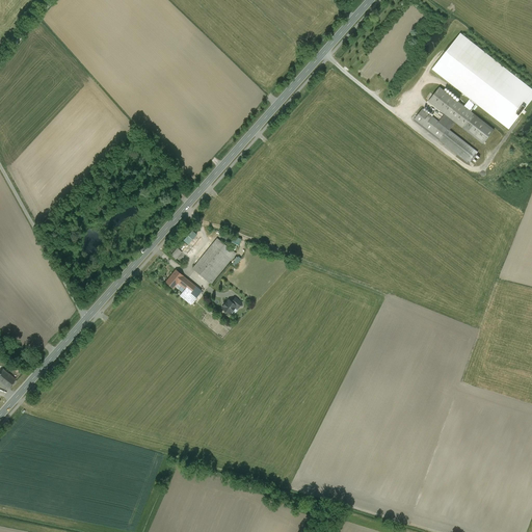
[(476,104),(508,129),(531,98),(531,88),(460,32),(431,69),(470,98),(476,104)]
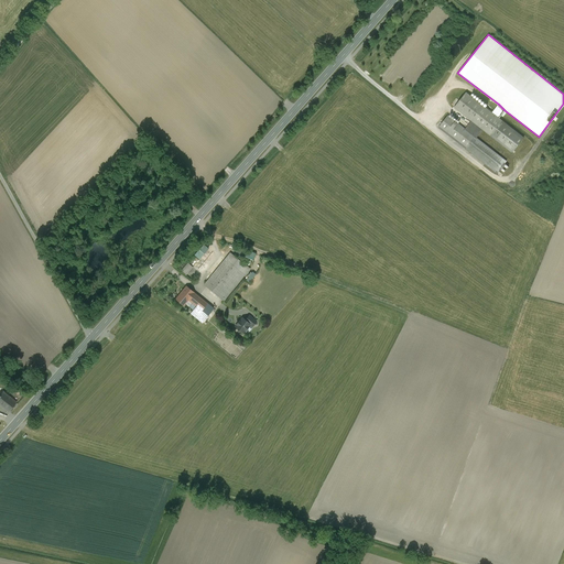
[(512,153),(523,139),(498,119),(490,112),(466,94),(454,108),(472,122),(466,130),(448,116),(438,128),(497,173),(506,162),(477,139),(484,131),(512,153)]
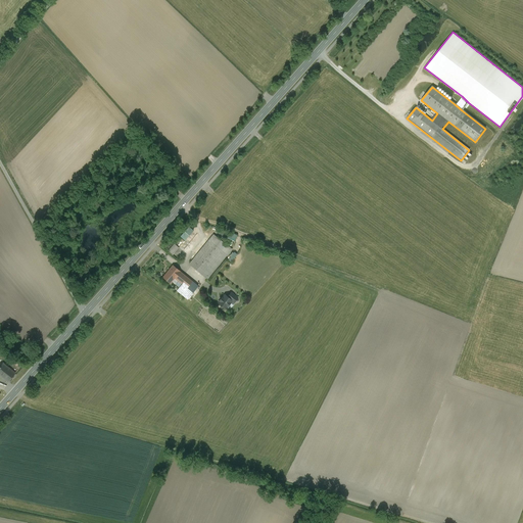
[(462,96),(455,104),(462,110),(468,102),(462,96)]
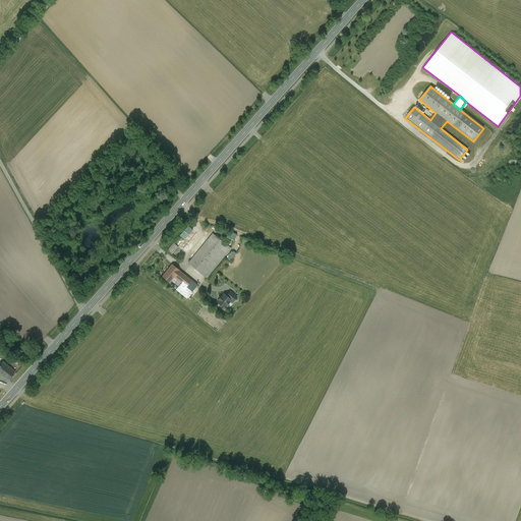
[(184,209),(193,198),(191,196),(182,208),(184,209)]
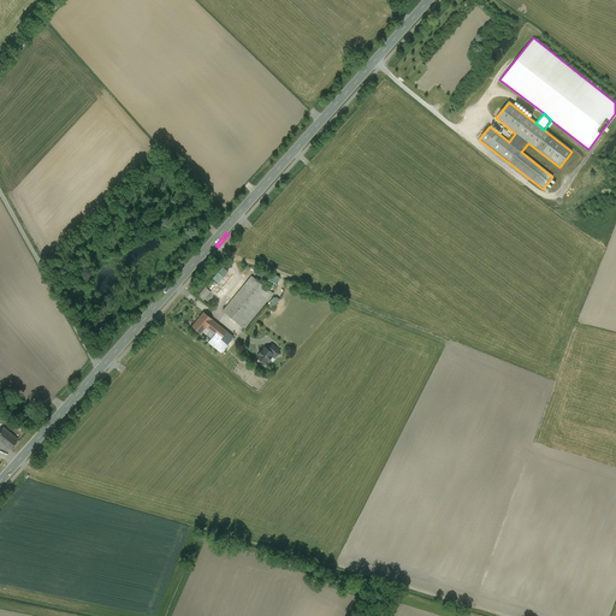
[(223,267),(213,278),(218,283),(227,272),(223,267)]
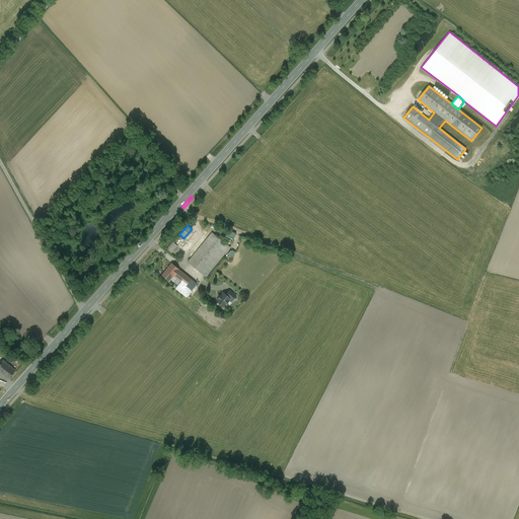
[(218,225),(216,231),(234,238),(236,232),(218,225)]
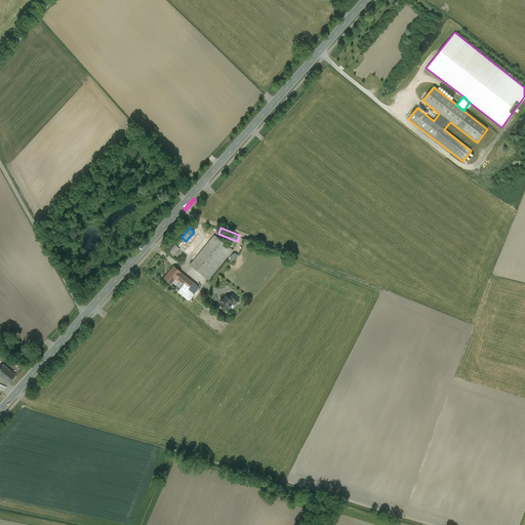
[(214,236),(190,266),(208,280),(233,250),(214,236)]
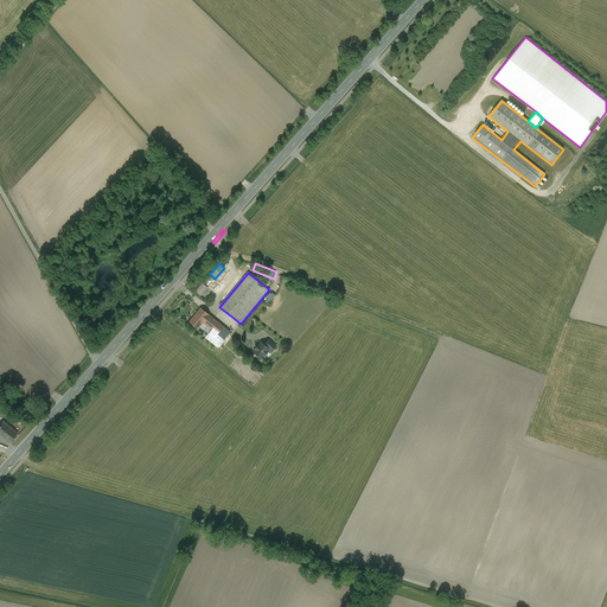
[(196,292),(200,295),(208,288),(203,283),(196,292)]
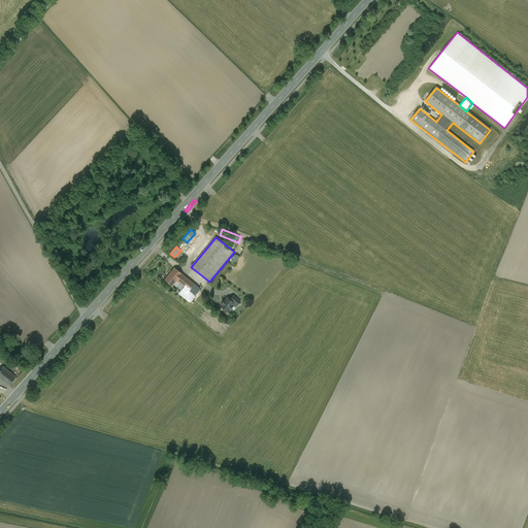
[(231,262),(234,264),(240,256),(237,254),(231,262)]
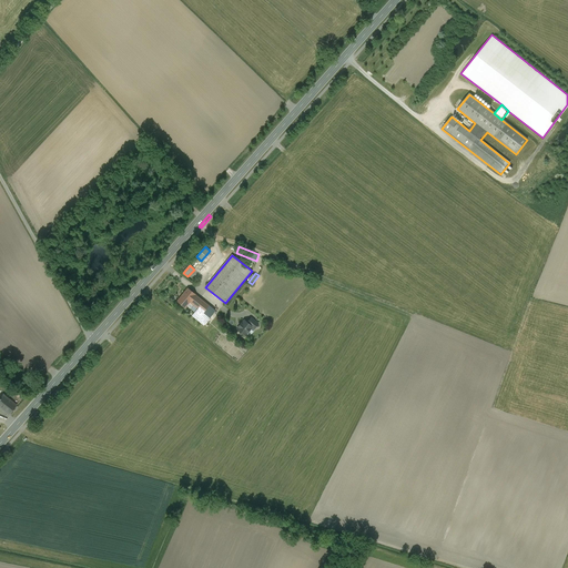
[(214,312),(190,290),(179,302),(184,307),(190,302),(198,308),(192,315),(203,325),(214,312)]
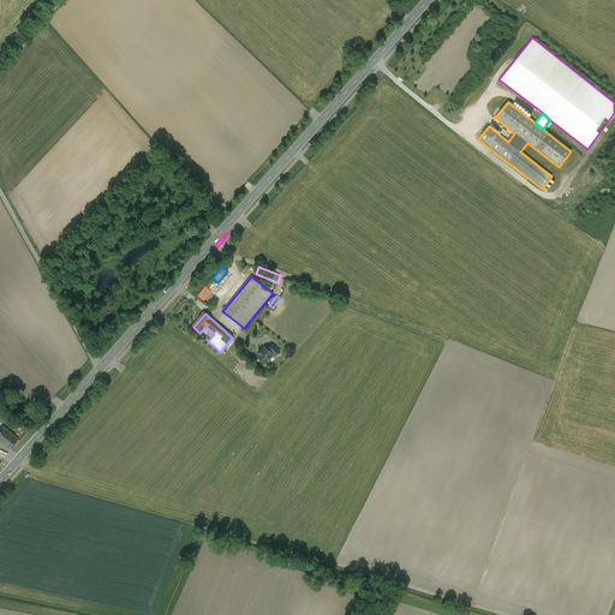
[(280,351),(272,345),(268,350),(273,353),(273,354),(275,356),(280,351)]
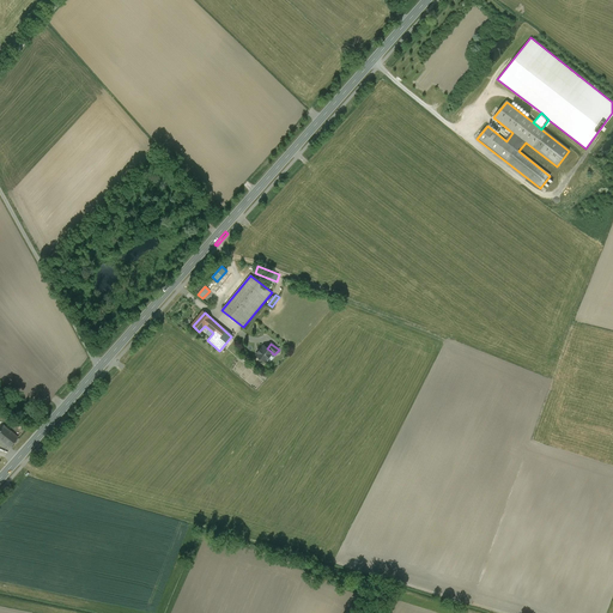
[(258,353),(256,356),(265,362),(272,353),(272,352),(267,349),(263,346),(261,350),(260,349),(258,352),(258,353)]
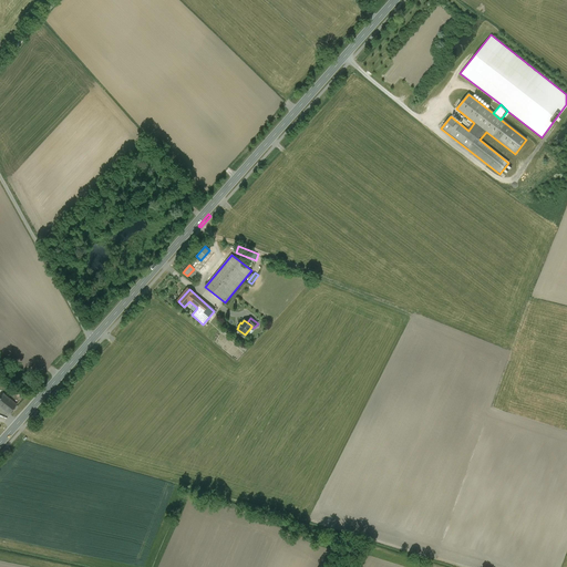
[(4,392),(0,397),(0,406),(9,414),(18,404),(4,392)]
